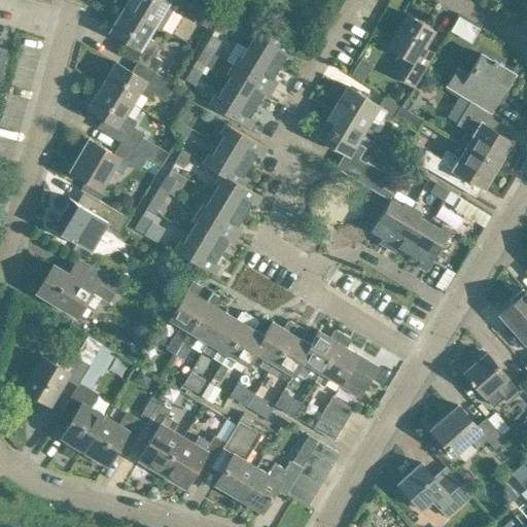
[(128,0),(123,8),(153,27),(161,32),(174,8),(192,20),(200,7),(186,0),(128,0)]
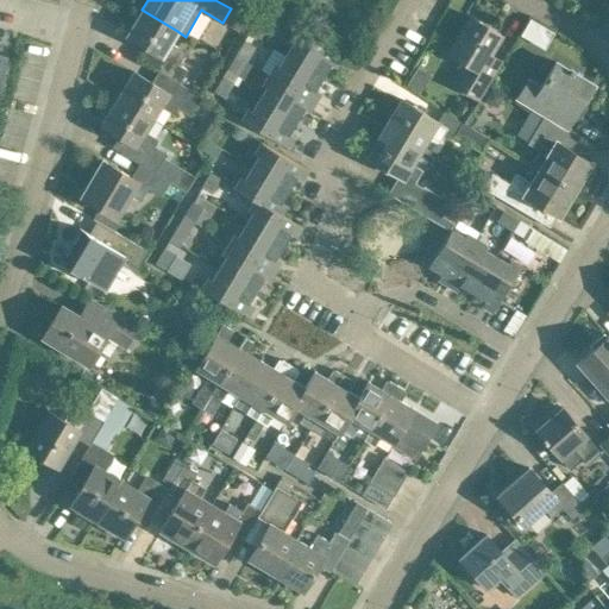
[(271,16),(264,12),(253,6),(242,30),(259,38),(271,16)]
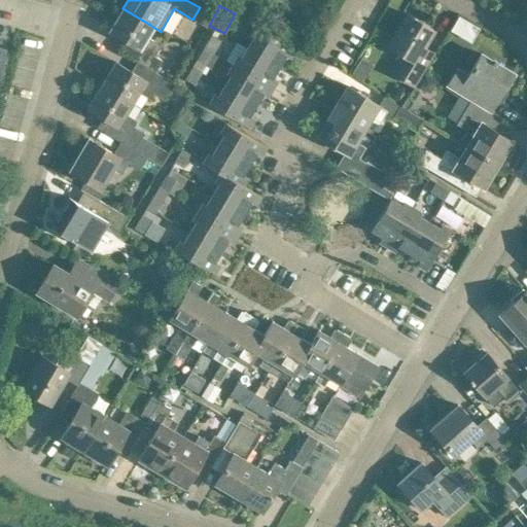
[(146,38),(153,27),(123,8),(110,30),(109,29),(109,30),(126,40),(119,50),(146,67),(155,72),(162,60),(154,56),(161,46),(146,38)]
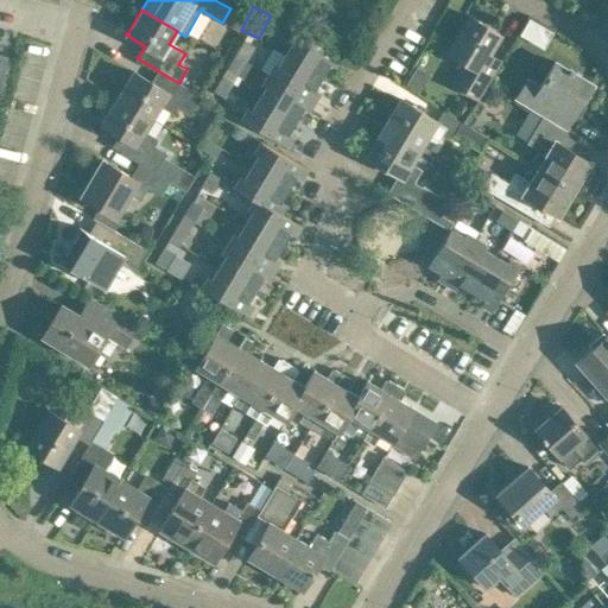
[(451,84),(477,99),(501,61),(500,59),(495,68),(483,61),(499,35),(469,17),(448,54),(464,63),(451,84)]
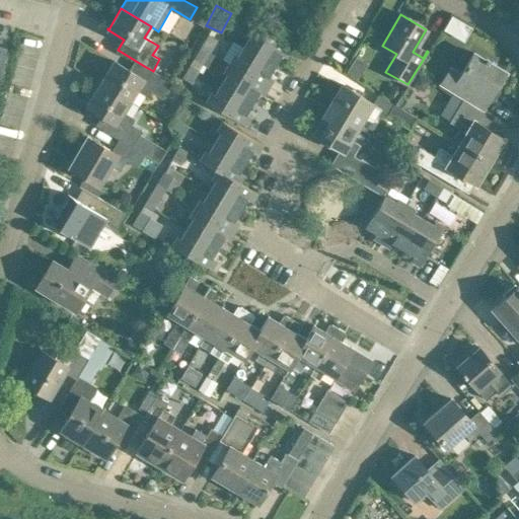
[(242,47),(274,66),(281,55),(286,58),(291,50),(251,25),(244,35),(248,38),(242,47)]
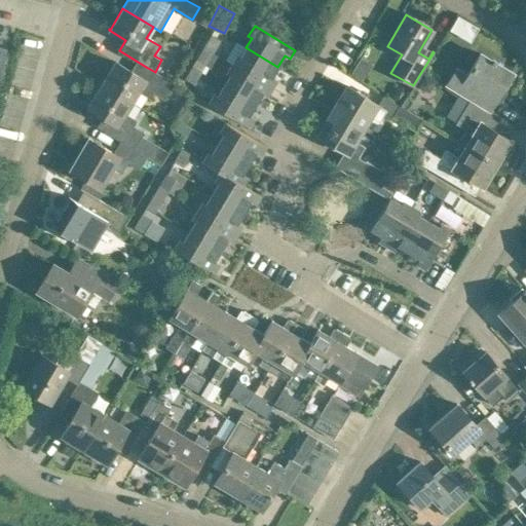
[(203,47),(213,53),(219,42),(210,37),(203,47)]
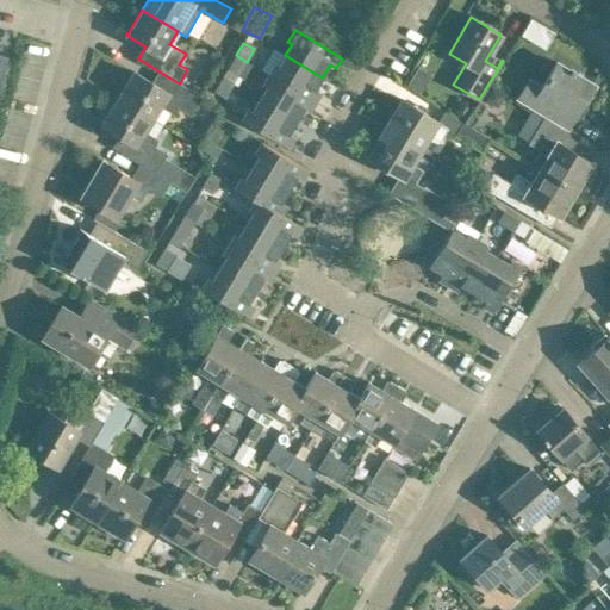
[(237,79),(247,62),(236,55),(223,78),(234,83),(237,79)]
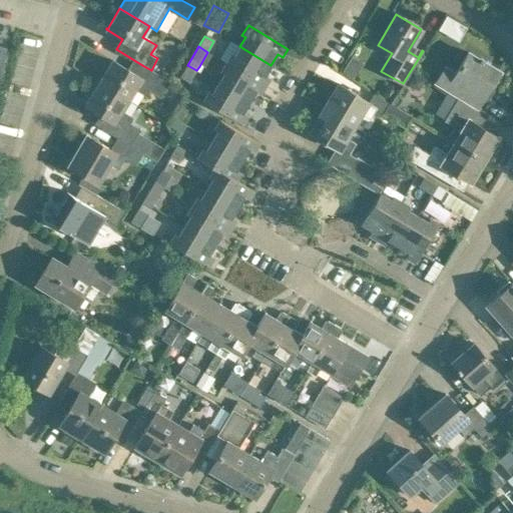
[(265,76),(271,65),(239,46),(233,57),(230,56),(225,63),(265,86),(270,78),(265,76)]
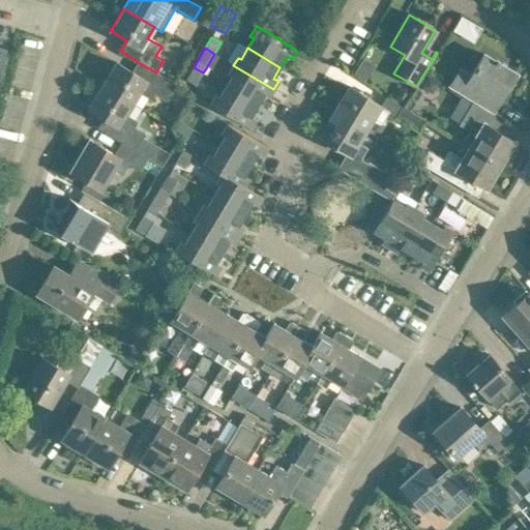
[(460,69),(450,85),(479,104),(487,91),(500,99),(516,74),(499,63),(500,61),(496,59),(495,61),(483,54),(470,77),(460,69)]
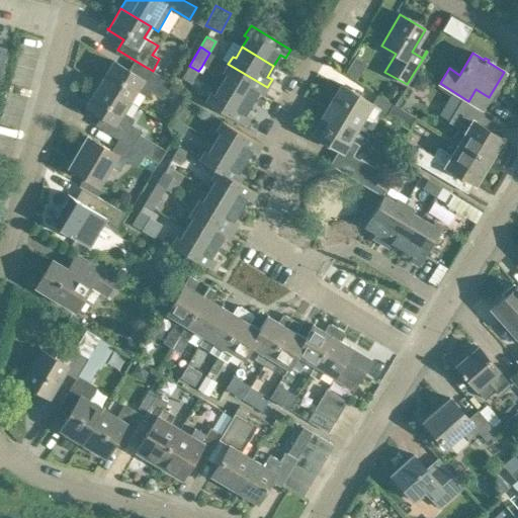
[(425,60),(417,74),(432,82),(440,68),(425,60)]
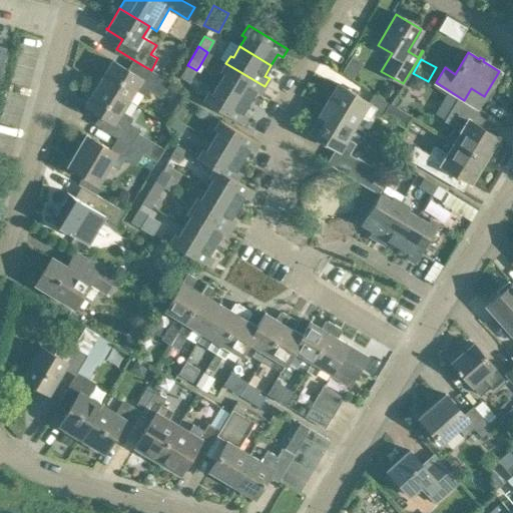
[(151,70),(142,65),(137,75),(112,60),(97,84),(127,102),(135,90),(145,97),(148,92),(159,99),(169,83),(150,71),(151,70)]
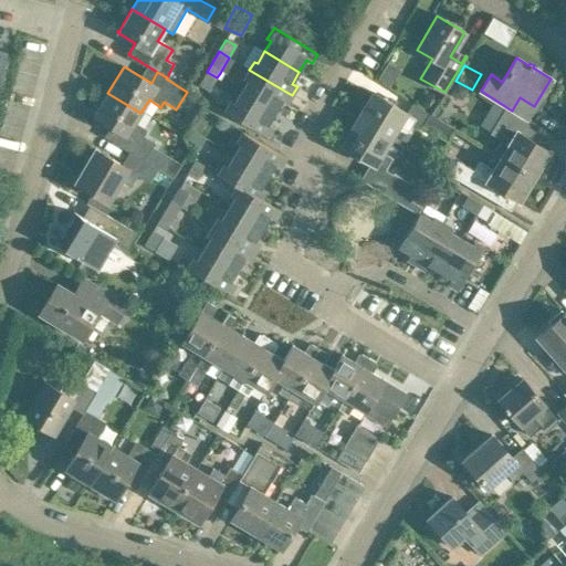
[(286,104),(292,95),(249,70),(243,80),(247,82),(241,92),(274,113),(282,101),(286,104)]
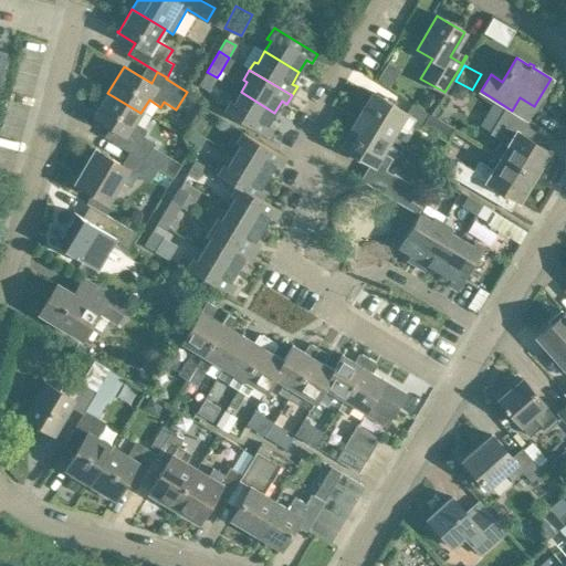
[(216,80),(217,77),(207,72),(198,87),(208,93),(216,80)]
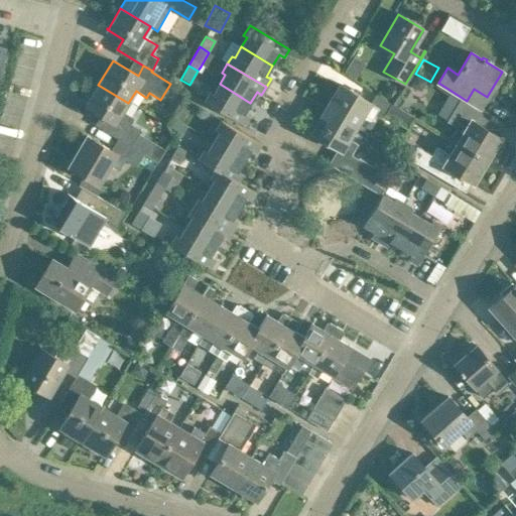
[(244,113),(250,103),(220,84),(213,96),(210,94),(205,102),(244,125),(249,116),(244,113)]
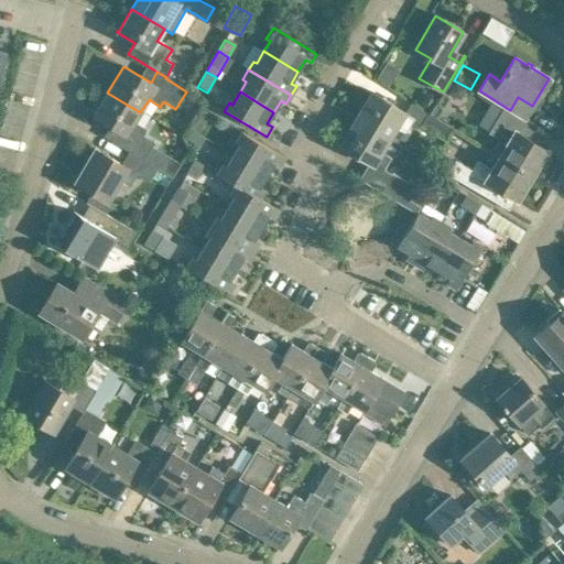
[(355,119),(389,140),(397,127),(407,132),(415,118),(371,91),(355,119)]
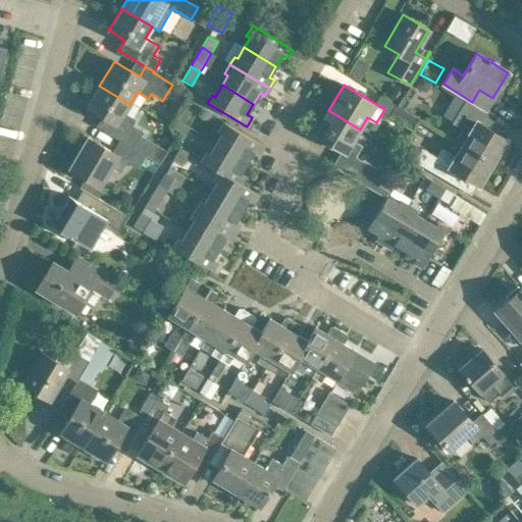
[(99,86),(87,107),(112,122),(106,133),(118,140),(119,140),(133,150),(144,157),(145,155),(150,158),(157,146),(142,136),(144,131),(133,124),(136,119),(124,112),(129,104),(99,86)]
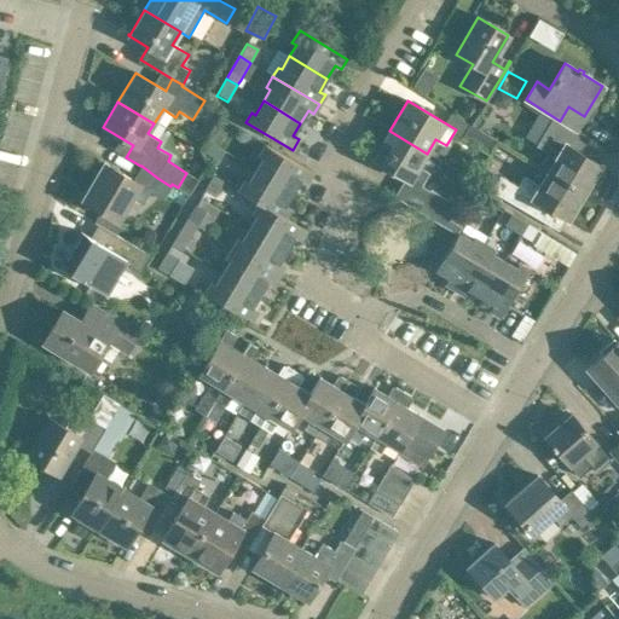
[(472,104),(467,105),(462,113),(463,119),(468,121),(473,120),(478,111),(476,106),(472,104)]
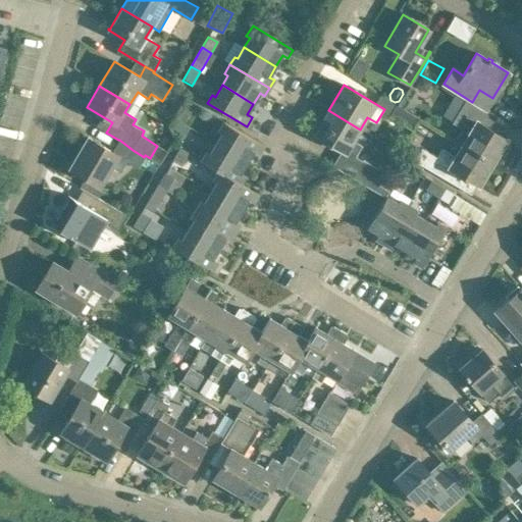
[(459,143),(491,163),(506,140),(481,124),(487,114),(466,102),(452,125),(465,133),(459,143)]
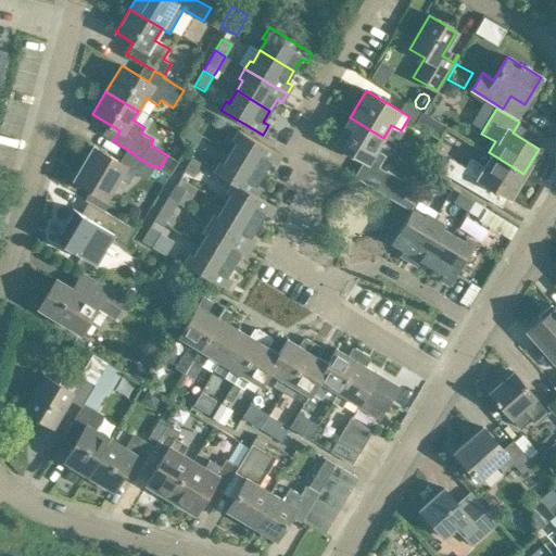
[(439,139),(446,127),(422,113),(415,125),(439,139)]
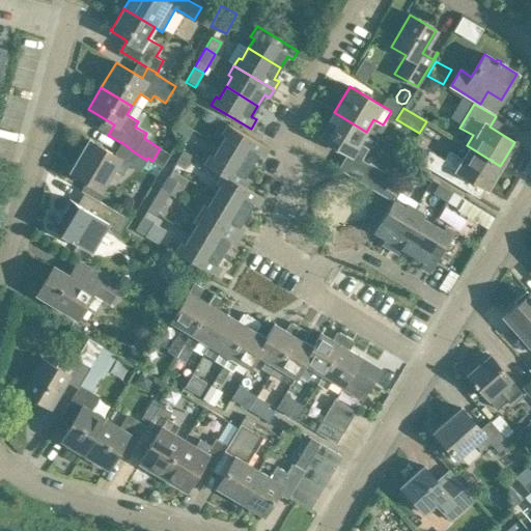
[(177,120),(186,127),(193,115),(184,110),(177,120)]
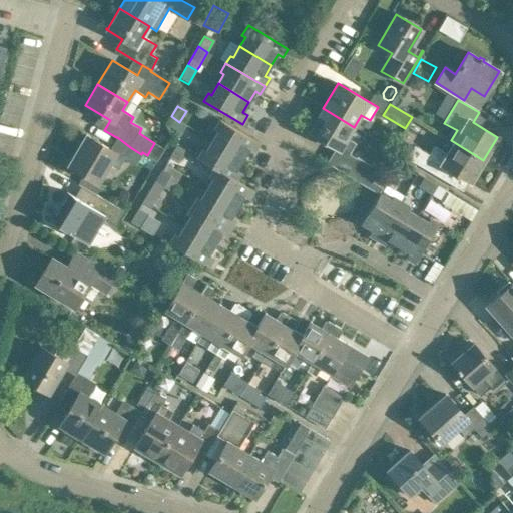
[(347,139),(354,127),(323,108),(309,131),(340,150),(348,155),(355,144),(347,139)]
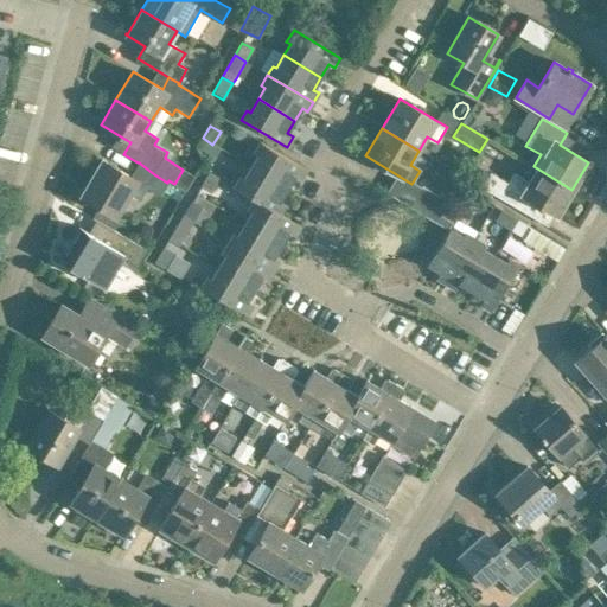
[(212,146),(212,145),(203,138),(197,148),(215,159),(219,151),(212,146)]
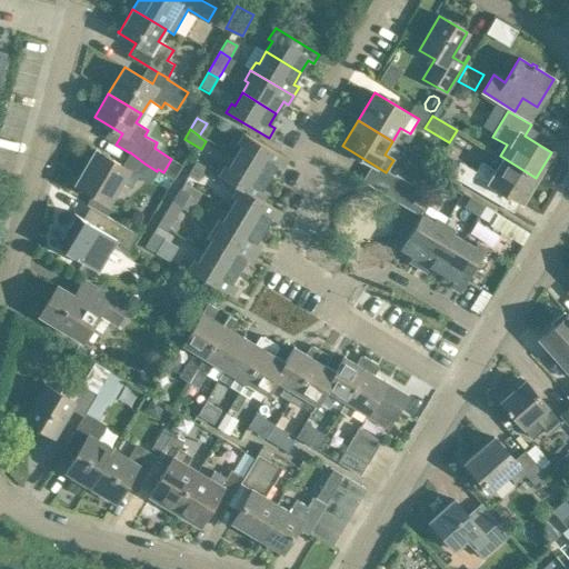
[(235,157),(269,177),(276,166),(282,169),(288,159),(268,148),(243,133),(238,143),(241,146),(235,157)]
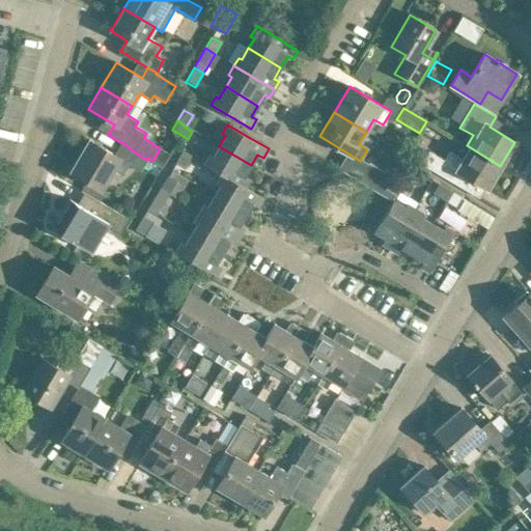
[(135,152),(121,142),(114,155),(89,140),(71,171),(88,182),(101,189),(112,171),(122,177),(129,165),(140,172),(147,161),(146,160),(135,152)]
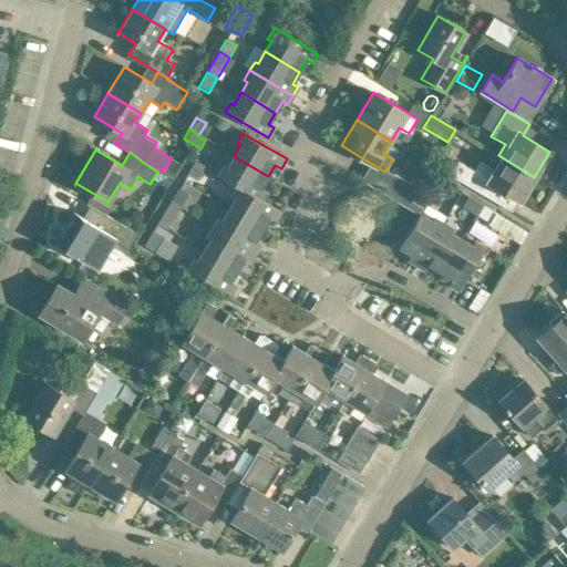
[(519,200),(534,177),(498,155),(490,169),(480,163),(473,173),(459,165),(452,176),(466,184),(501,205),(507,194),(519,200)]
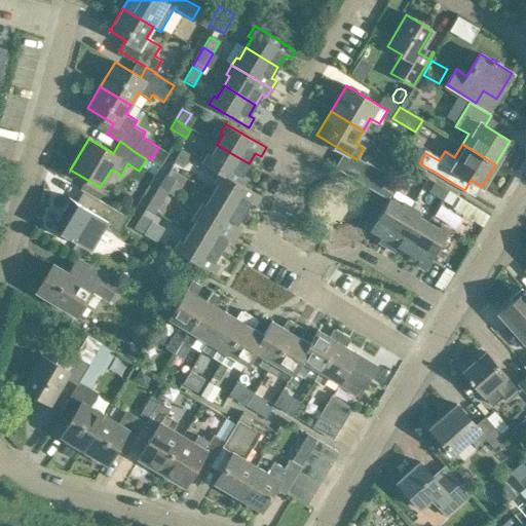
[(242,175),(249,163),(217,145),(211,155),(208,154),(202,162),(220,173),(242,185),(247,178),(242,175)]
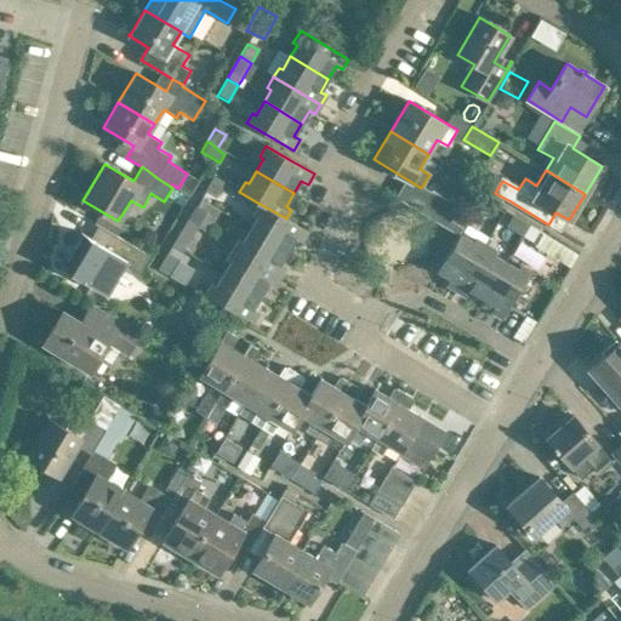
[(216,199),(224,183),(214,177),(205,192),(216,199)]
